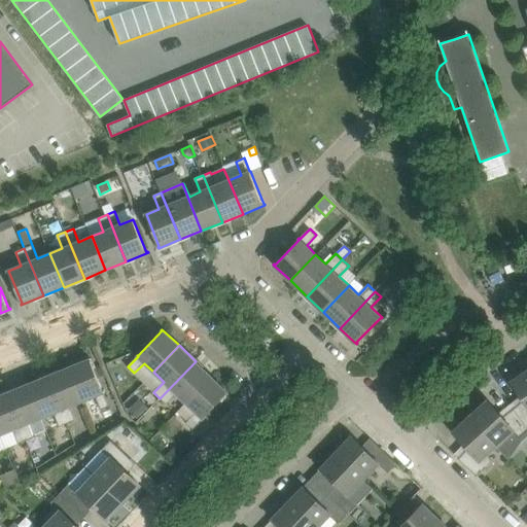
[(101,410),(109,406),(99,379),(95,370),(91,360),(92,359),(92,358),(69,367),(83,401),(96,396),(101,410)]
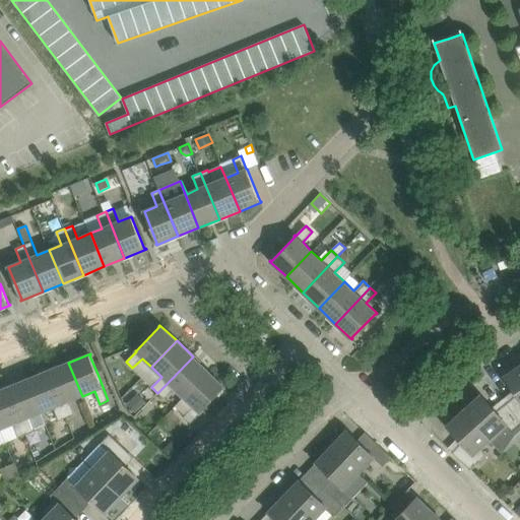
[(174,389),(184,398),(209,372),(193,356),(157,393),(165,399),(174,389)]
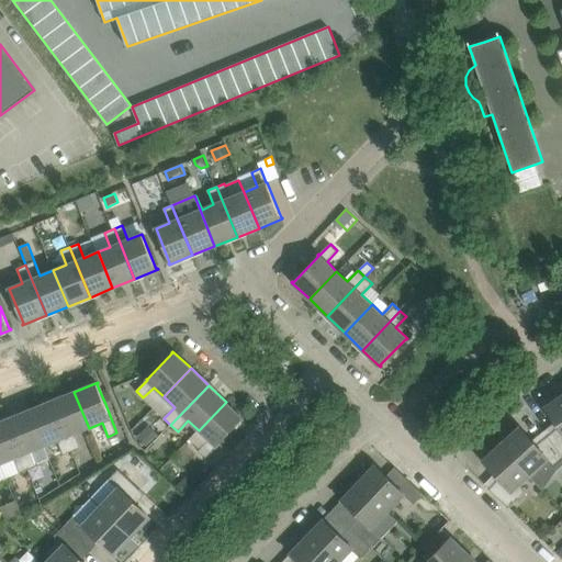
[(52,401),(72,451),(81,448),(75,434),(89,428),(74,392),(52,401)]
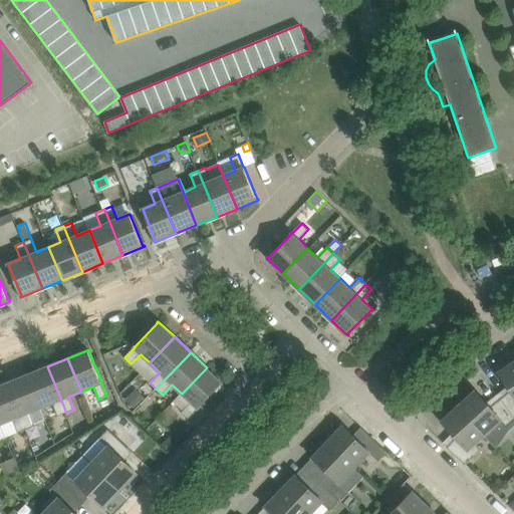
[(92,360),(96,369),(103,366),(99,358),(92,360)]
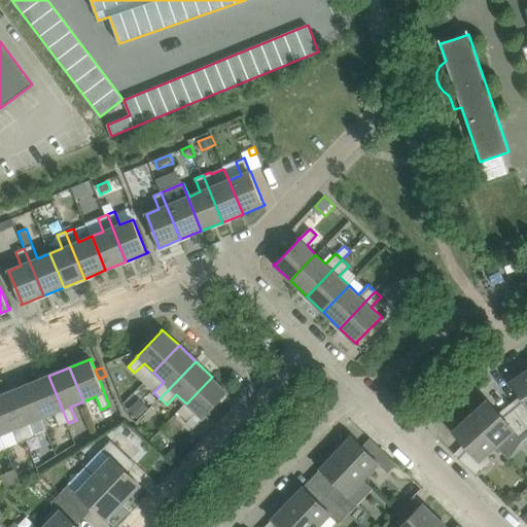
[(526,425),(526,371),(512,382),(524,400),(514,409),(526,425)]
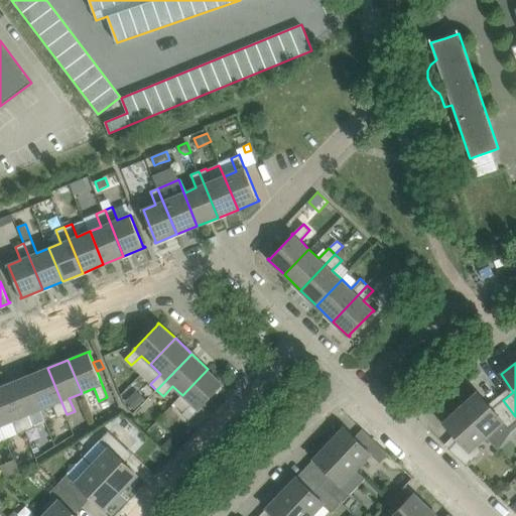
[(66,414),(67,414),(47,368),(27,377),(41,409),(53,404),(58,417),(66,414)]
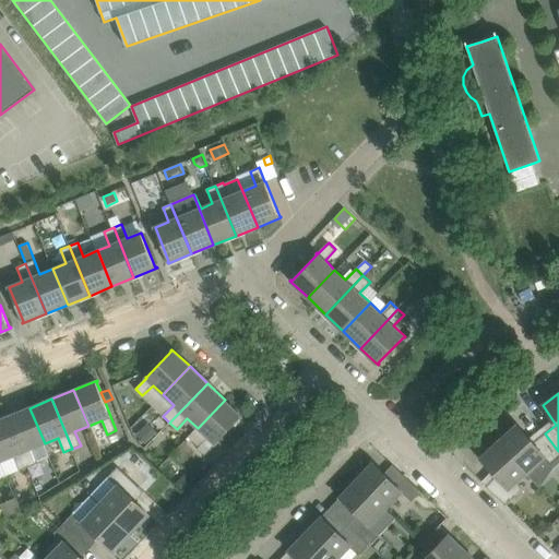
[(242,417),(225,400),(198,428),(207,438),(198,449),(204,455),(215,444),(216,445),(217,444),(216,443),(241,417),(242,418),(242,417)]
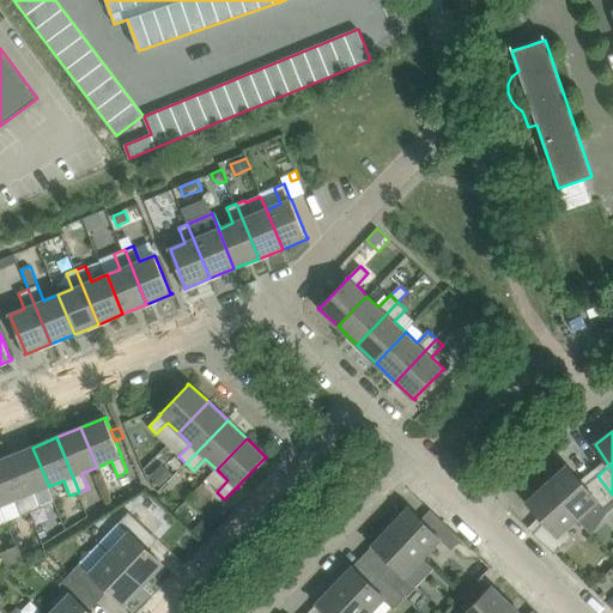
[(49,486),(32,448),(8,456),(31,511),(40,508),(34,492),(49,486)]
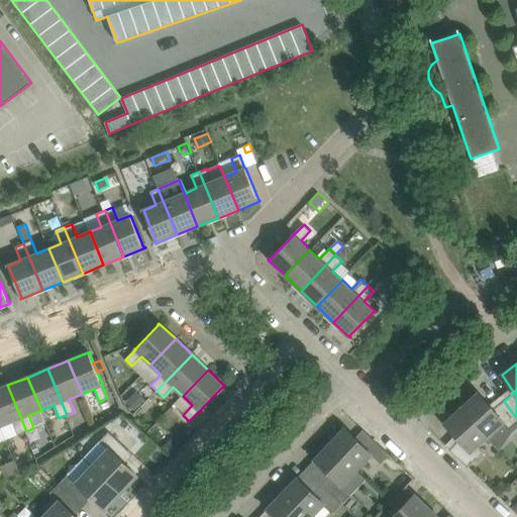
[(7,385),(0,388),(0,425),(0,426),(12,422),(18,435),(26,431),(7,385)]
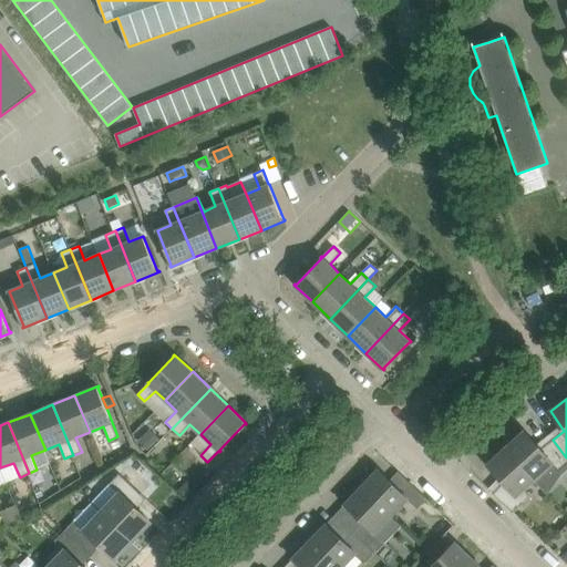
[(525,431),(506,447),(535,480),(552,463),(558,471),(566,463),(566,457),(553,440),(540,449),(525,431)]
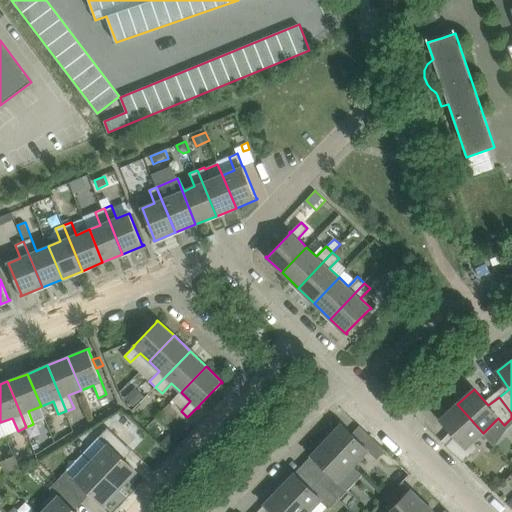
[(474,441),(483,433),(457,404),(440,420),(455,436),(445,446),(464,463),(479,447),(474,441)]
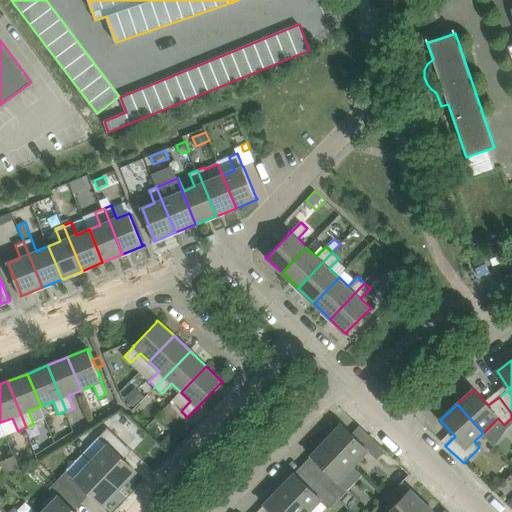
[(344,449),(357,462),(368,450),(377,459),(386,450),(366,431),(358,440),(341,424),(340,425),(322,444),(335,457),(344,449)]
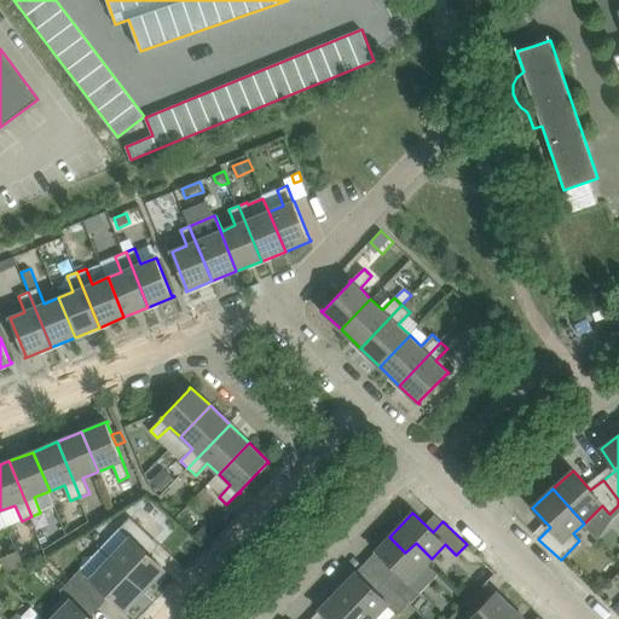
[(208,526),(215,533),(226,522),(218,515),(208,526)]
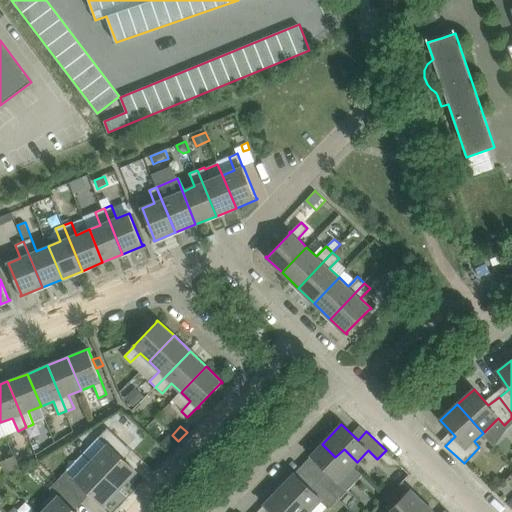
[(108,445),(92,462),(120,488),(136,471),(119,455),(127,446),(113,432),(108,428),(99,437),(108,445)]
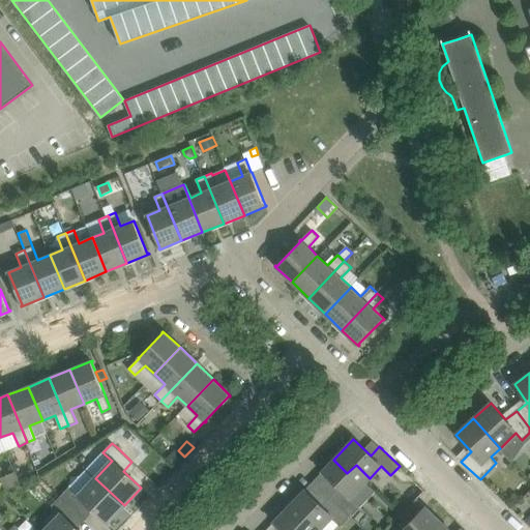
[(176,448),(167,459),(176,467),(185,458),(176,448)]
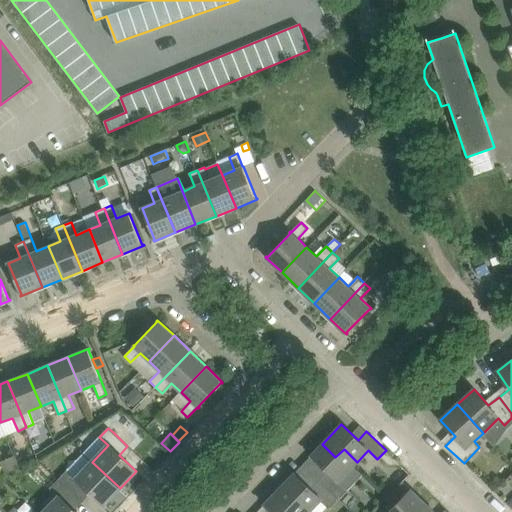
[(328,471),(319,480),(339,499),(348,490),(363,474),(354,466),(357,462),(344,449),(335,457),(322,444),(311,456),(328,471)]
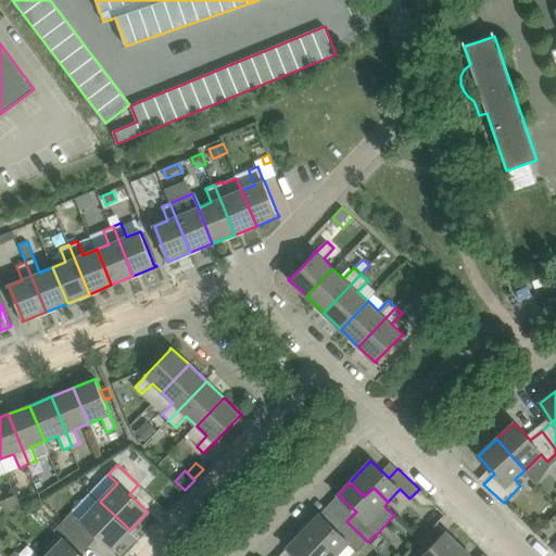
[(36,503),(33,493),(20,498),(24,507),(36,503)]
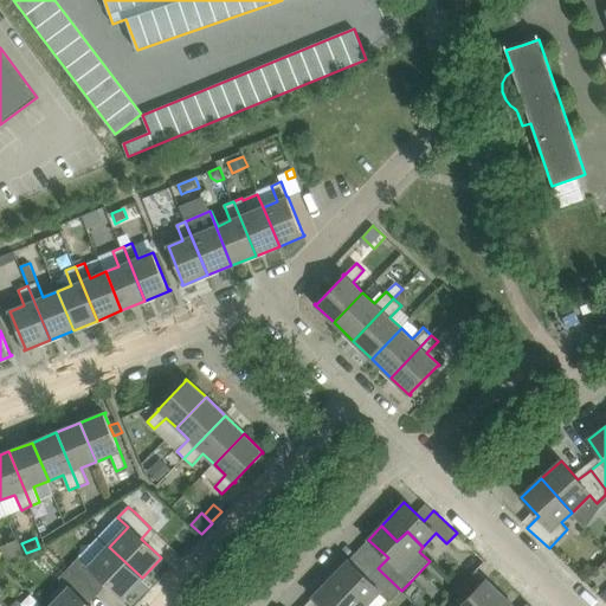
[(0,546),(7,566),(25,559),(17,540),(0,546)]
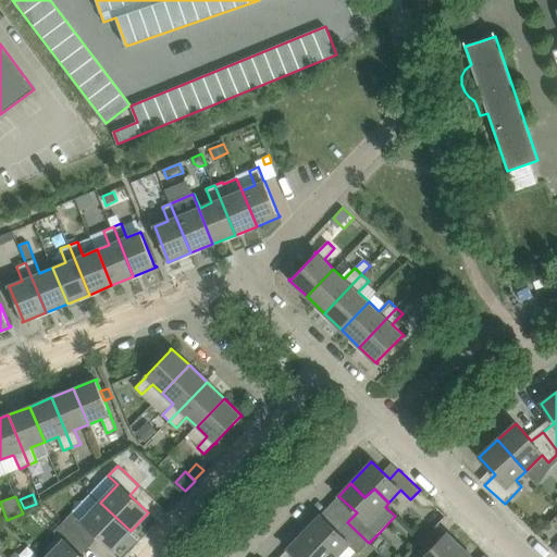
[(112,549),(131,531),(100,503),(83,521),(73,511),(64,521),(85,542),(94,532),(112,549)]
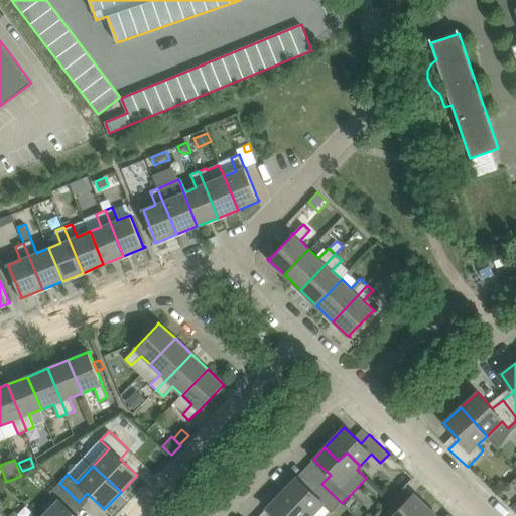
[(333,512),(342,503),(321,484),(313,493),(296,477),(277,497),(291,510),(299,502),(312,515),(324,504),(333,512)]
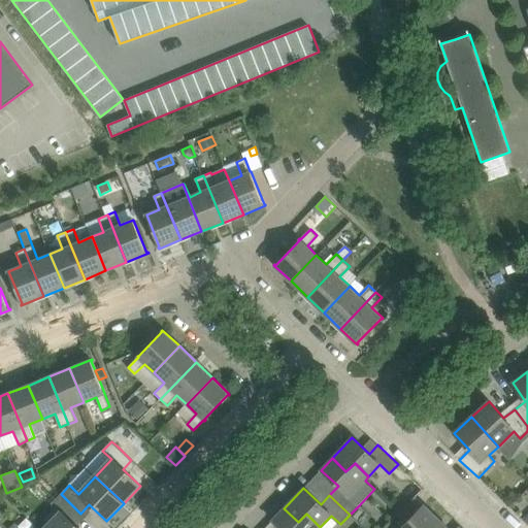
[(61,512),(44,527),(77,527),(72,522),(80,514),(61,494),(52,503),(61,512)]
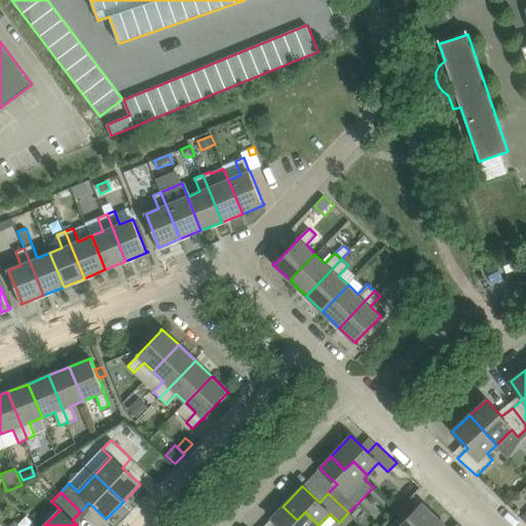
[(389,525),(427,525),(437,518),(422,503),(406,521),(400,516),(389,525)]
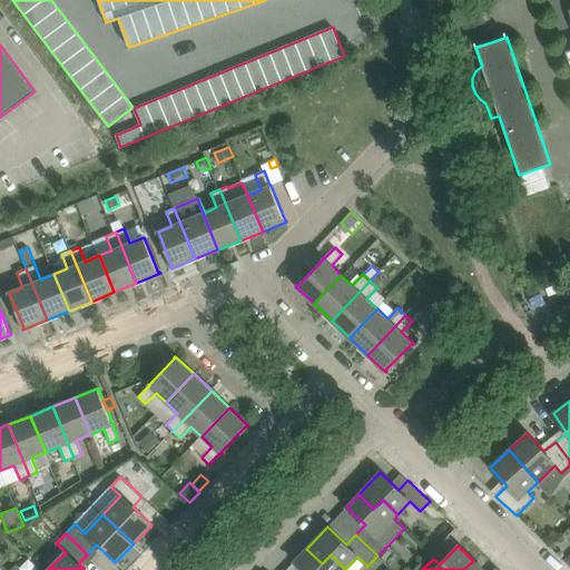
[(303,569),(344,569),(345,569),(331,554),(322,563),(306,549),(294,562),(303,569)]
